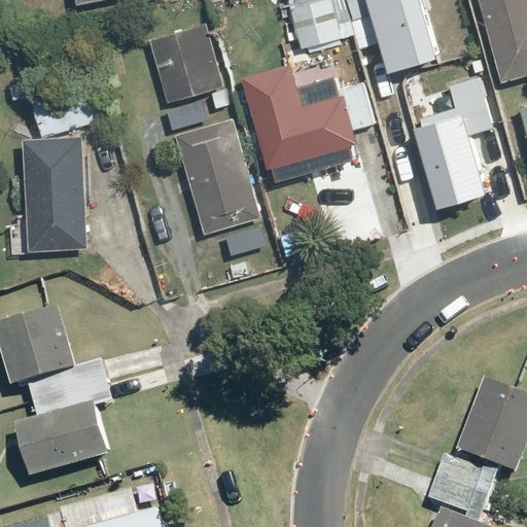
[(337,0),(288,0),(297,46),(344,38),(337,0)]
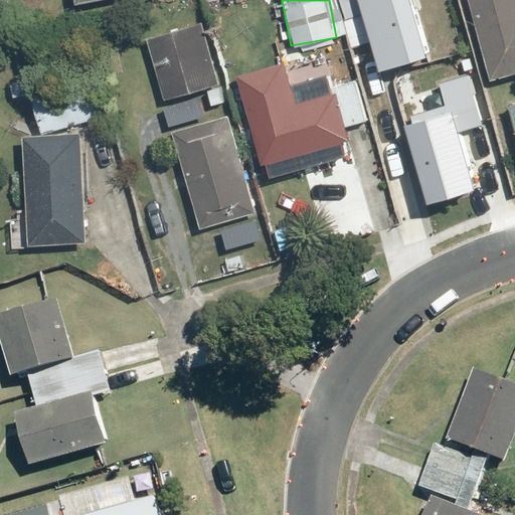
[(420,0),(354,0),(369,61),(432,46),(420,0)]
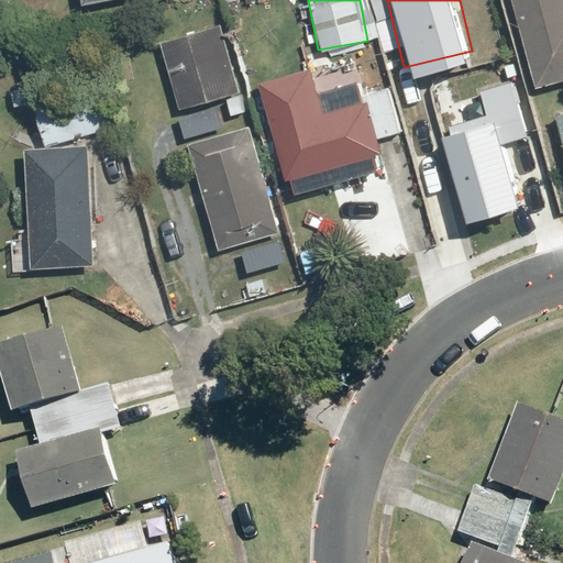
[(562,0),(510,0),(533,88),(562,80),(562,0)]
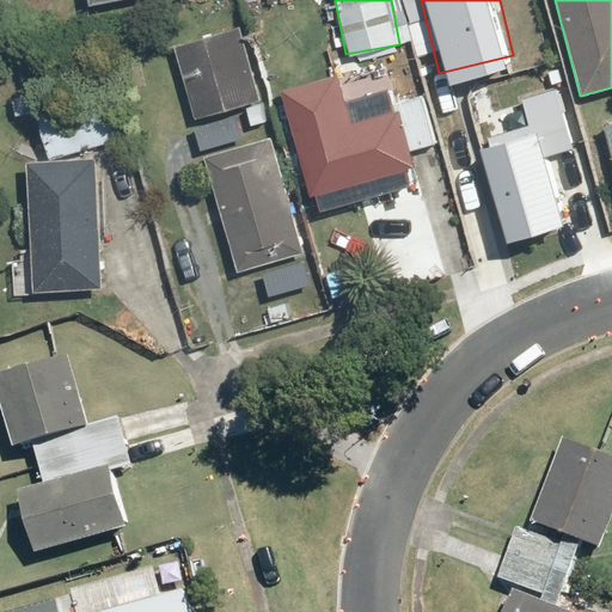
[(267,121),(262,103),(258,104),(237,30),(173,48),(194,122),(232,111),(244,108),(249,126),(267,121)]
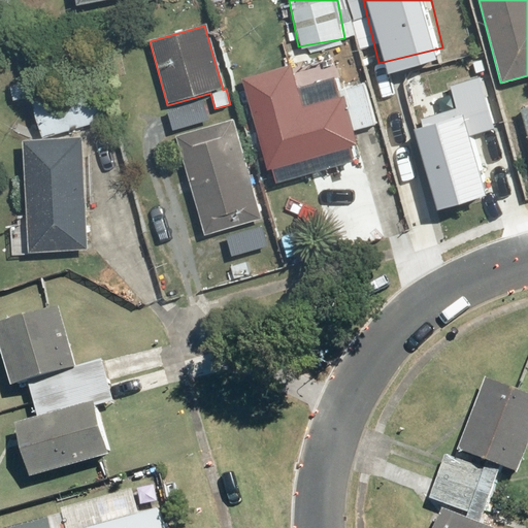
[(303,106),(294,65),(242,77),(265,172),(355,151),(341,97),(303,106)]
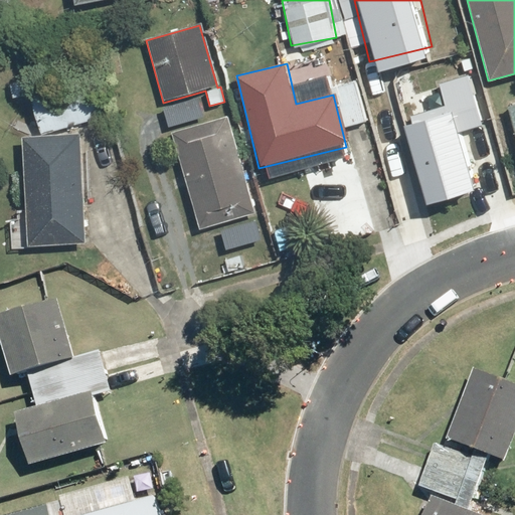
[(33,95),(37,94),(32,75),(7,82),(12,100),(27,96),(33,95)]
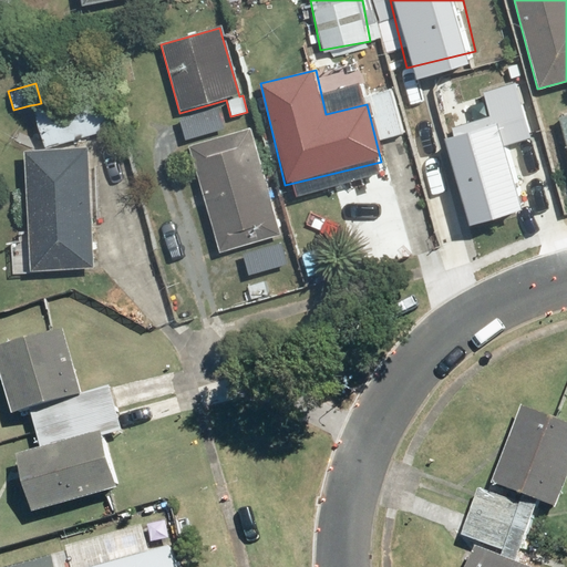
[(109,129),(98,88),(41,103),(37,104),(30,105),(41,146),(109,129)]
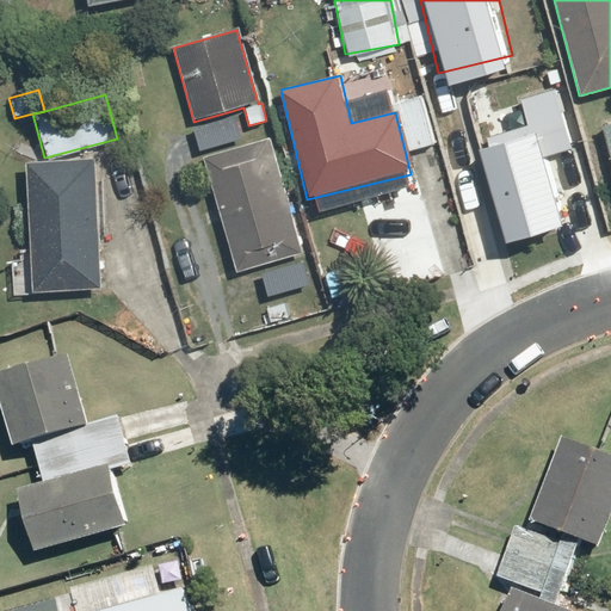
[(240,140),(232,111),(193,122),(201,150),(240,140)]
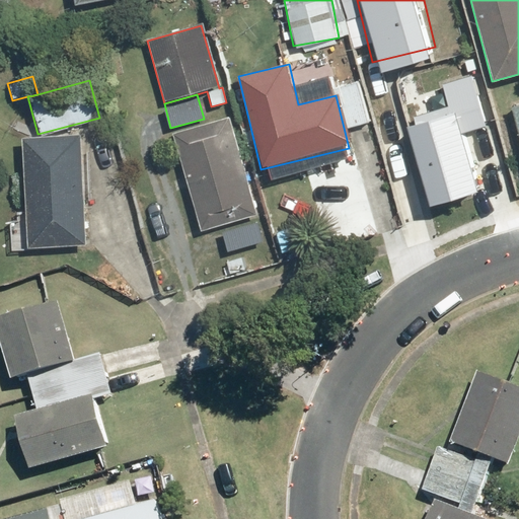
[(460,100),(397,115),(418,201),(482,187),(460,100)]
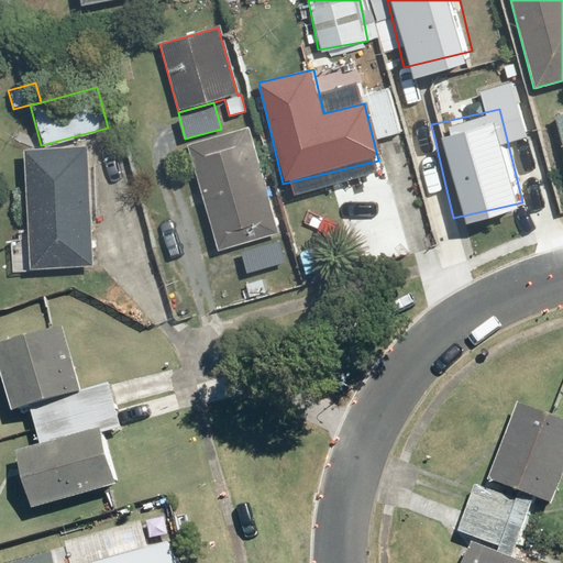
[(562,116),(552,119),(562,156),(562,116)]
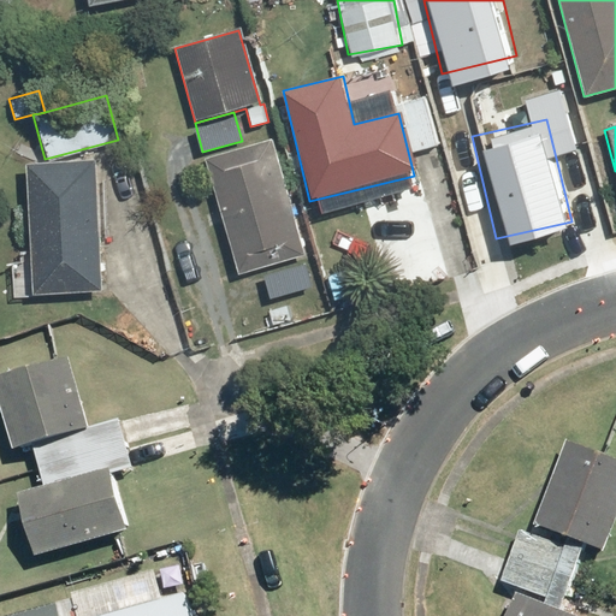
[(268,140),(203,160),(238,273),(259,267),(296,256),(303,254),(268,140)]
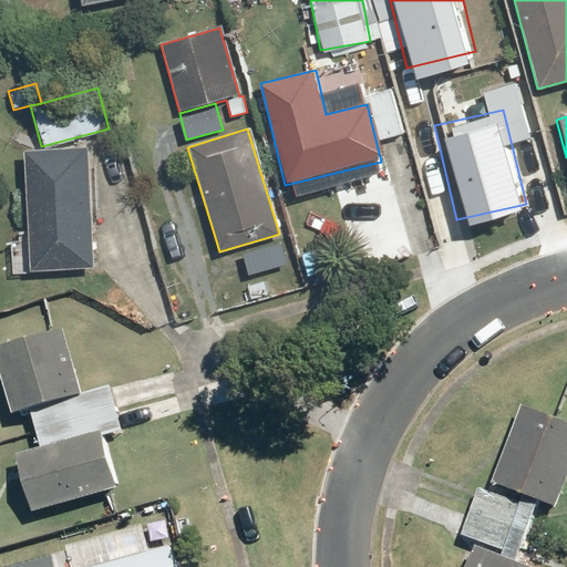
[(86,147),(24,151),(30,271),(92,268),(86,147)]
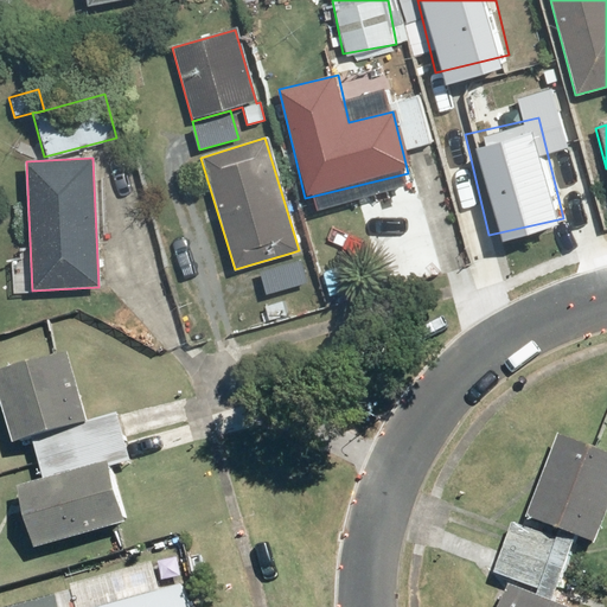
[(292,253),(255,263),(266,296),(302,285),(292,253)]
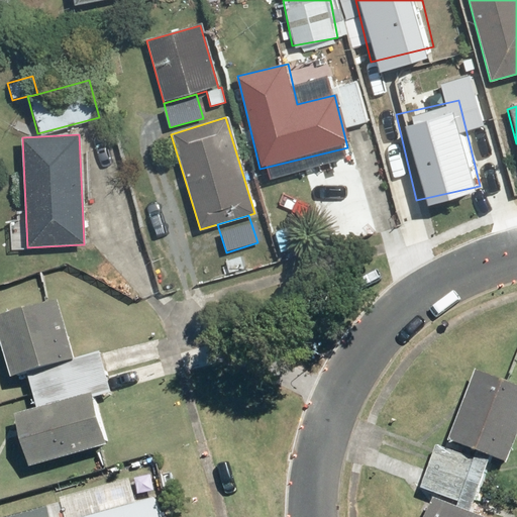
[(60,307),(0,319),(0,354),(5,380),(26,376),(72,366),(60,307)]
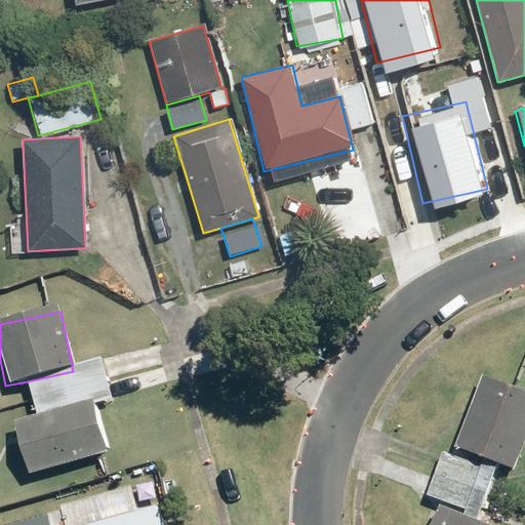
[(73,371),(27,381),(34,418),(12,423),(24,479),(105,462),(93,408),(108,405),(99,366),(73,371)]
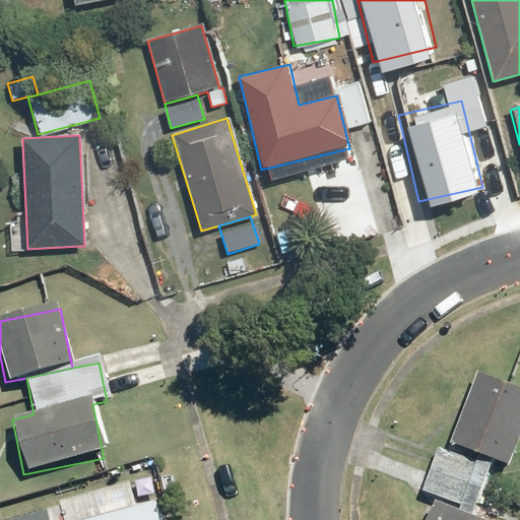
[(472,515),(492,463),(511,470),(519,444),(519,391),(476,376),(450,448),(440,444),(420,497),(472,515)]
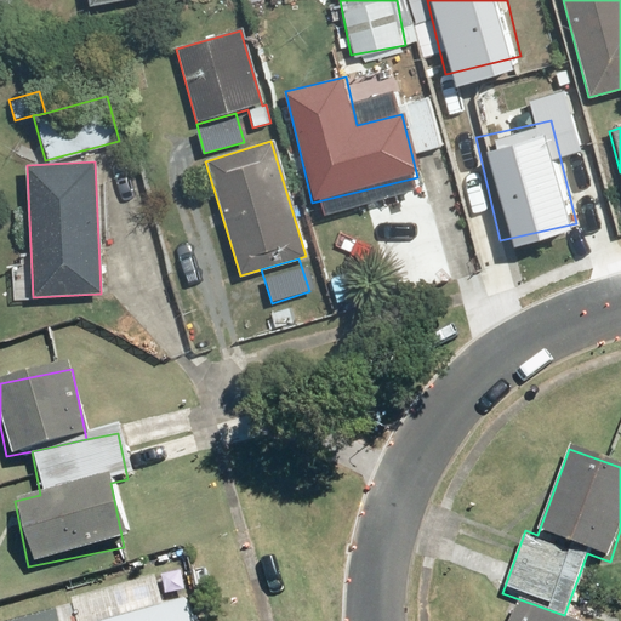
[(565,620),(517,602),(508,620),(565,620)]
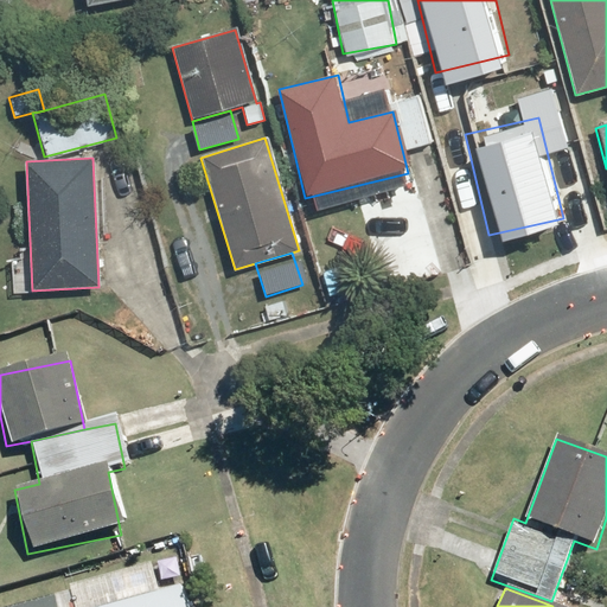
[(187,606),(184,589),(115,606),(187,606)]
